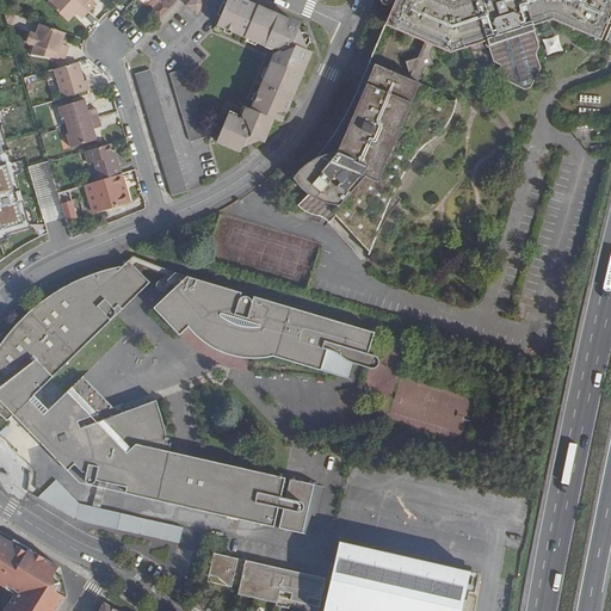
[(78,13),(82,18),(88,12),(74,0),(50,0),(48,2),(69,22),(78,13)]
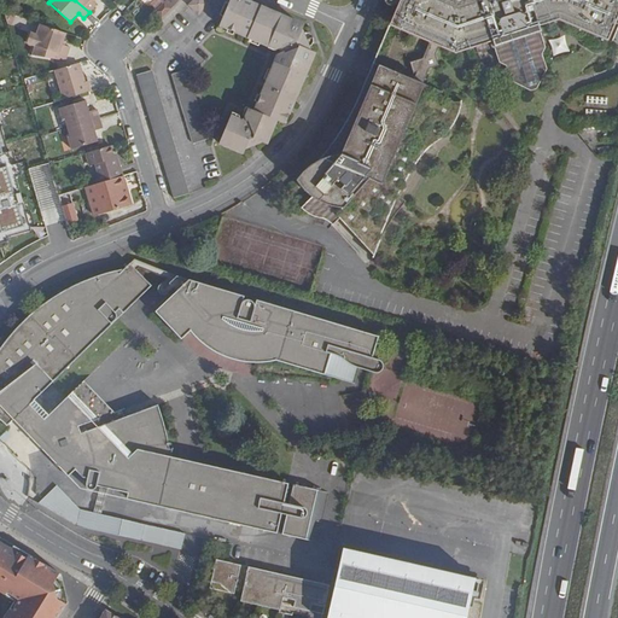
[(75,0),(89,12),(97,5),(92,0),(75,0)]
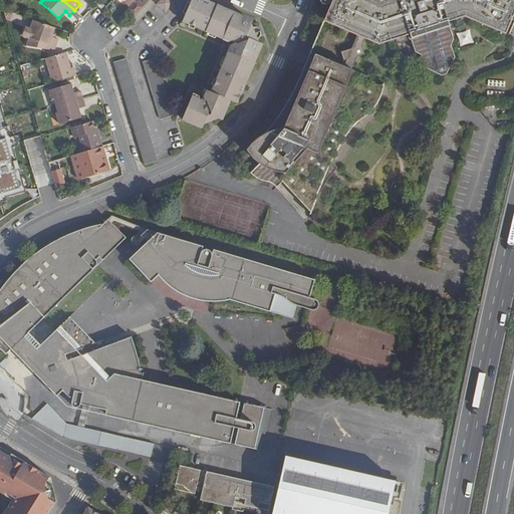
[(170,0),(160,0),(157,3),(166,12),(175,3),(170,0)]
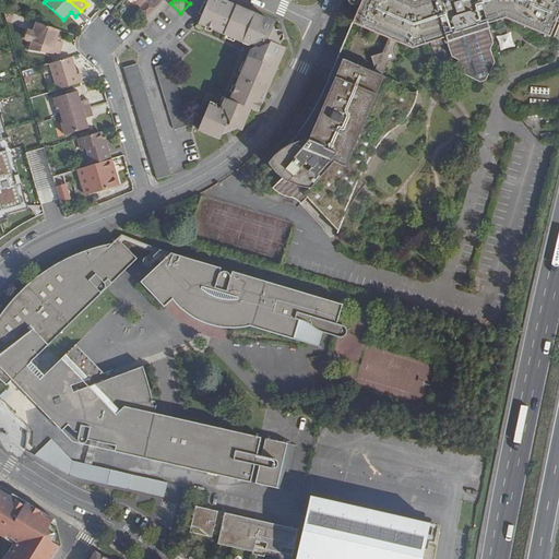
[(217,108),(210,105),(199,128),(219,138),(222,133),(237,128),(240,129),(250,108),(258,110),(265,92),(264,92),(266,85),(269,86),(276,68),(274,67),(283,47),(280,46),(277,40),(281,39),(277,30),(274,31),(273,26),(275,23),(254,14),(256,13),(237,6),(236,7),(229,3),(229,2),(223,0),(209,0),(199,22),(217,30),(219,26),(226,30),(225,33),(244,40),(244,39),(252,43),(254,48),(250,57),(249,57),(241,75),(244,76),(241,82),(238,81),(230,99),(225,97),(222,107),(217,108)]
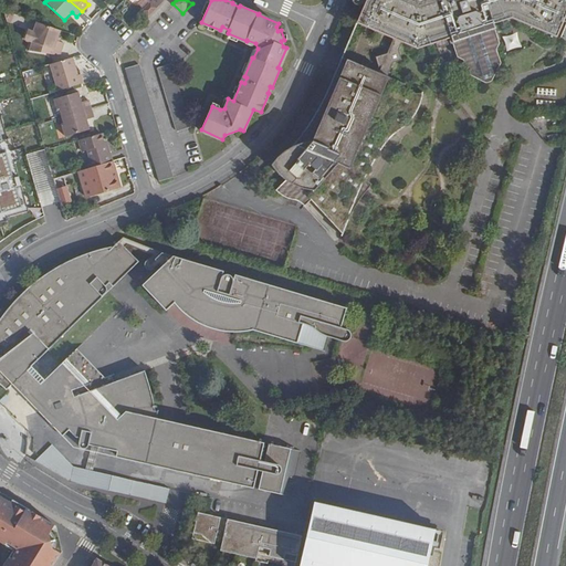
[(271,161),(278,168),(279,168),(278,169),(286,176),(290,178),(280,188),(278,190),(281,194),(284,196),(287,198),(294,201),(297,202),(300,205),(303,207),(304,209),(313,202),(339,232),(343,236),(347,227),(350,220),(353,215),(357,208),(359,205),(363,200),(364,198),(367,192),(374,187),(367,181),(371,174),(378,165),(385,154),(391,145),(396,139),(409,123),(412,117),(416,113),(419,106),(421,102),(423,95),(425,90),(389,75),(405,42),(418,48),(452,38),(459,56),(464,60),(469,73),(477,77),(498,70),(502,63),(498,50),(501,43),(494,23),(513,18),(557,37),(565,13),(565,0),(366,0),(357,22),(394,38),(379,71),(343,55),(327,91),(323,100),(320,106),(315,114),(308,122),(302,130),(293,140),(286,147),(271,161)]
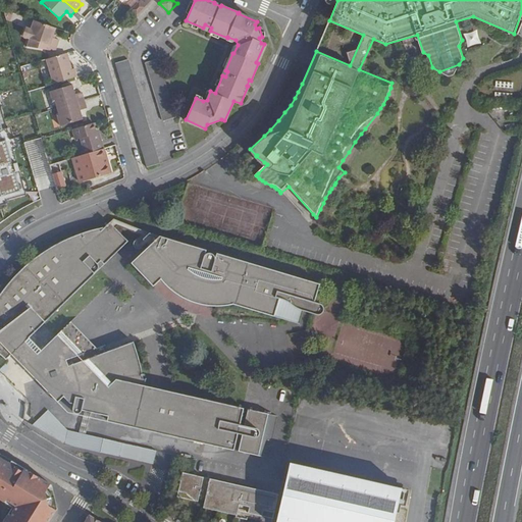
[(106,6),(101,1),(98,4),(98,5),(103,9),(106,6)]
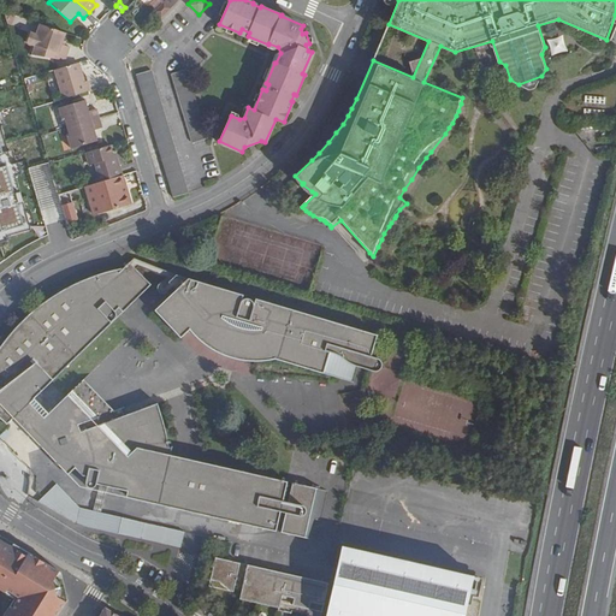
[(159,11),(164,16),(171,7),(166,3),(159,11)]
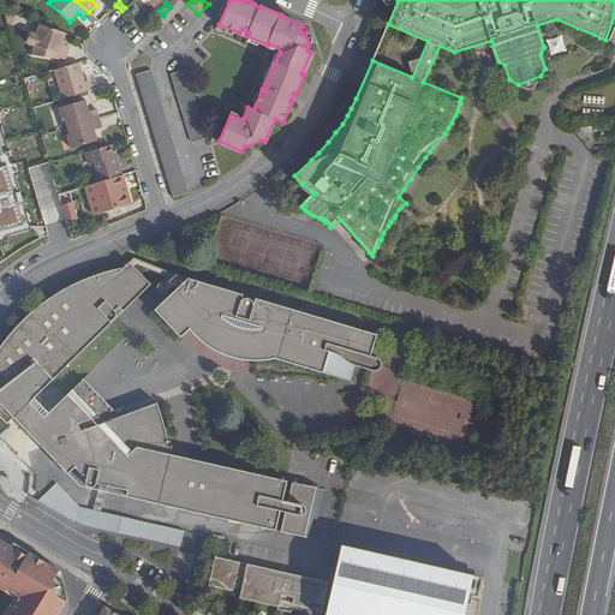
[(70,47),(61,45),(65,34),(40,24),(37,36),(39,36),(36,46),(67,55),(70,47)]
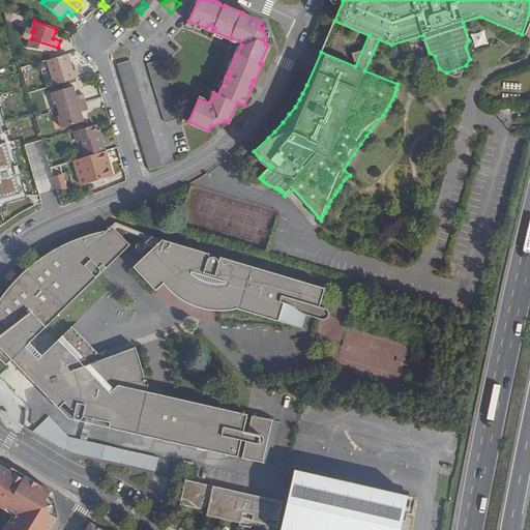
[(484,31),(471,33),(473,47),(487,45),(484,31)]
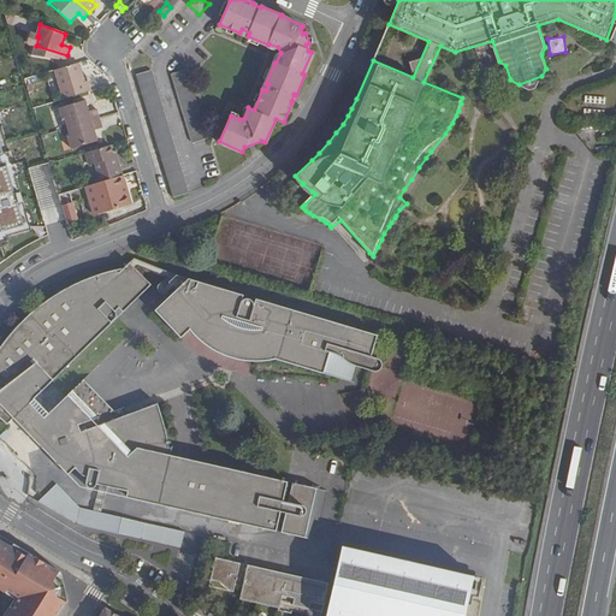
[(80,63),(55,70),(65,99),(90,90),(88,81),(86,81),(80,63)]
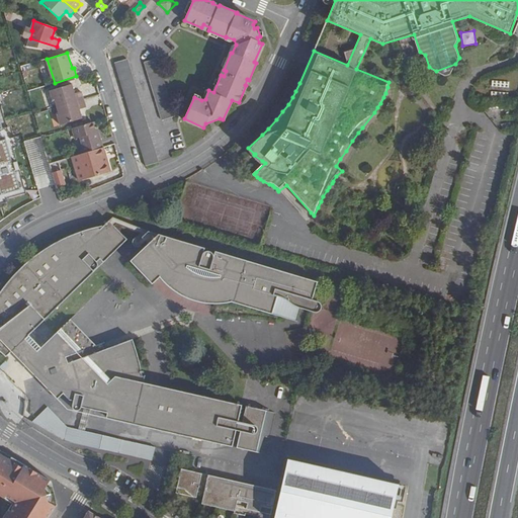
[(175,116),(159,58),(146,61),(163,120),(175,116)]
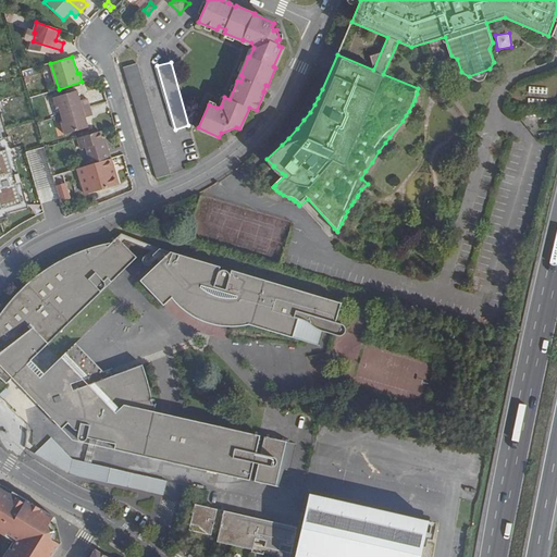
[(157,178),(170,174),(137,64),(123,69),(157,178)]
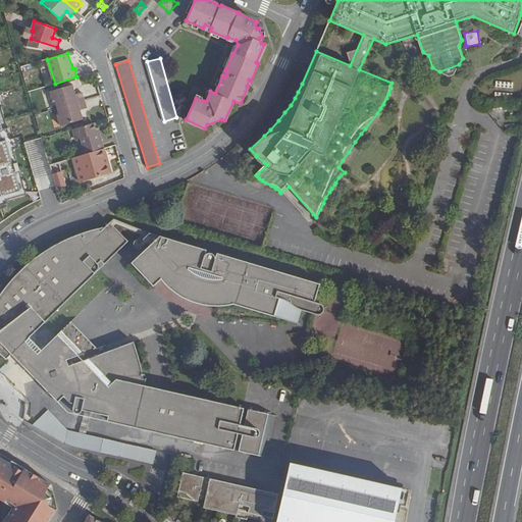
[(450,75),(454,74),(459,64),(439,71),(450,75)]
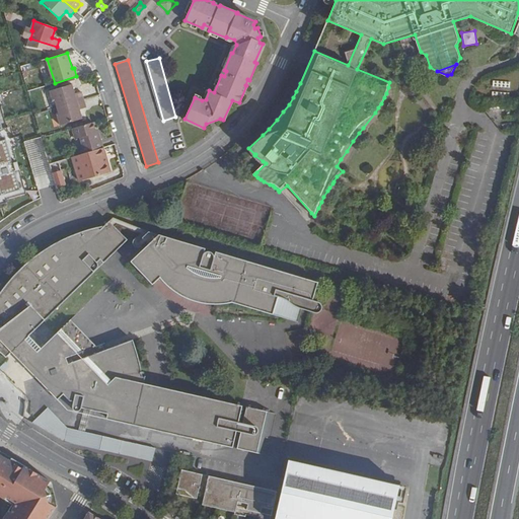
[(53,100),(55,100),(57,107),(84,99),(81,92),(75,93),(72,84),(51,91),(53,100)]
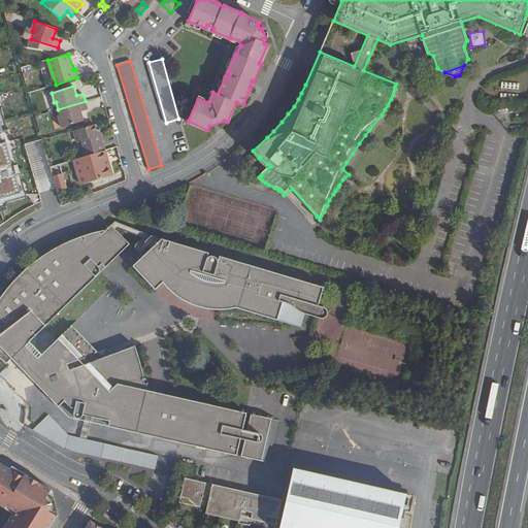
[(81,110),(88,108),(86,101),(58,109),(61,117),(59,118),(62,127),(84,120),(81,110)]
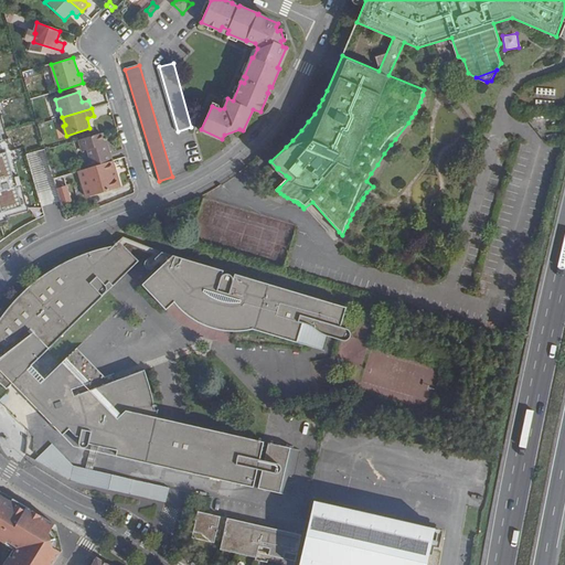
[(83,151),(87,150),(93,167),(113,160),(107,144),(105,145),(102,132),(80,140),(83,151)]
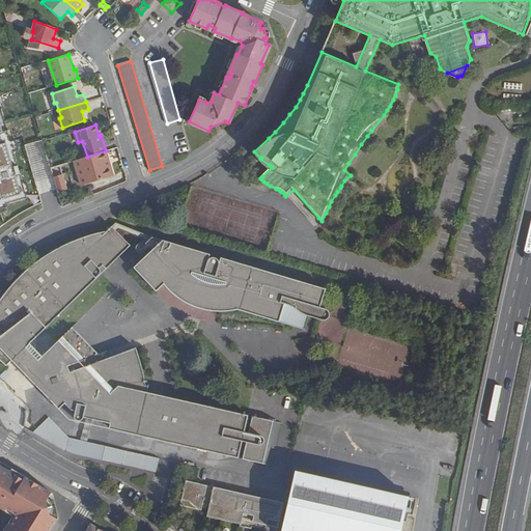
[(0,206),(25,199),(6,137),(0,138),(0,206)]
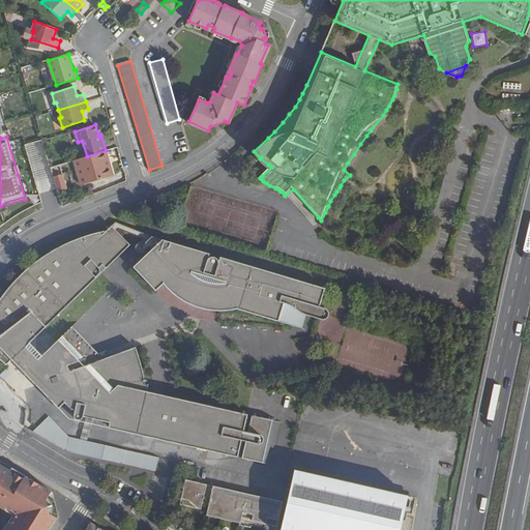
[(92,181),(113,175),(106,150),(87,156),(85,156),(92,181)]
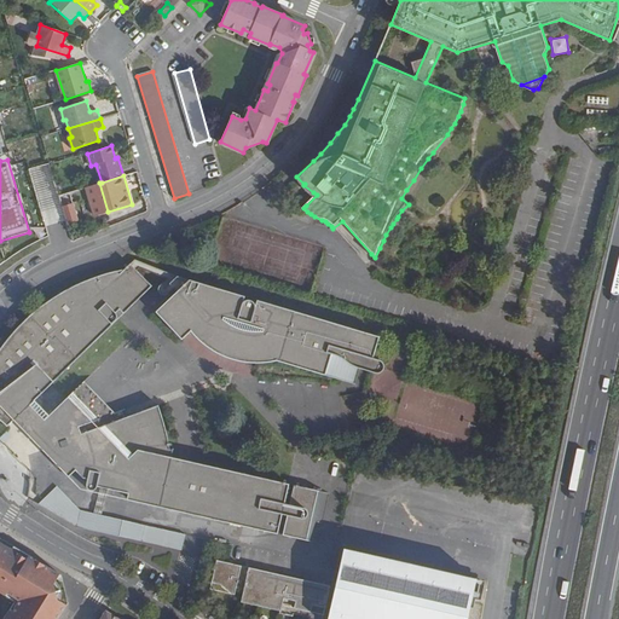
[(73,203),(62,206),(68,225),(77,221),(73,203)]
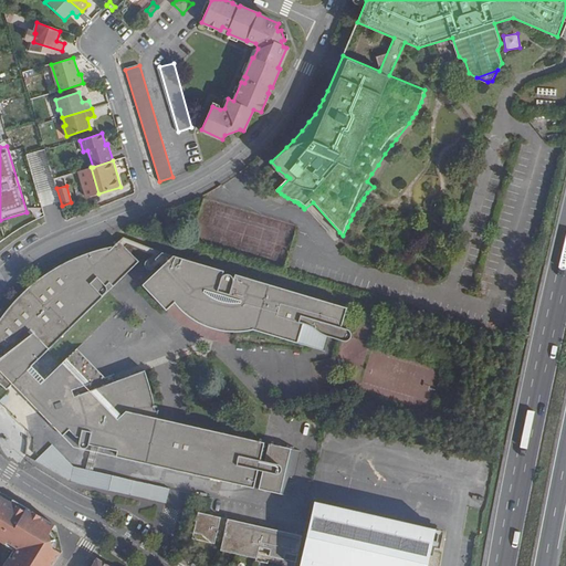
[(146,376),(144,370),(104,380),(81,385),(61,365),(48,352),(59,341),(130,270),(138,263),(119,242),(114,248),(106,249),(101,250),(93,252),(86,254),(77,258),(65,263),(58,266),(52,270),(45,274),(39,279),(34,282),(29,286),(22,292),(17,299),(9,306),(3,313),(0,317),(0,384),(3,387),(7,390),(13,385),(21,377),(33,391),(28,397),(40,409),(64,435),(70,428),(77,436),(80,436),(79,441),(79,442),(79,443),(79,444),(80,447),(81,448),(82,448),(83,449),(84,449),(86,449),(87,448),(88,447),(90,446),(91,444),(118,451),(118,456),(169,468),(254,488),(259,470),(263,472),(260,489),(290,495),(300,450),(270,443),(266,461),(261,459),(264,442),(157,418),(158,412),(155,411),(153,397),(150,389),(149,383),(146,376)]
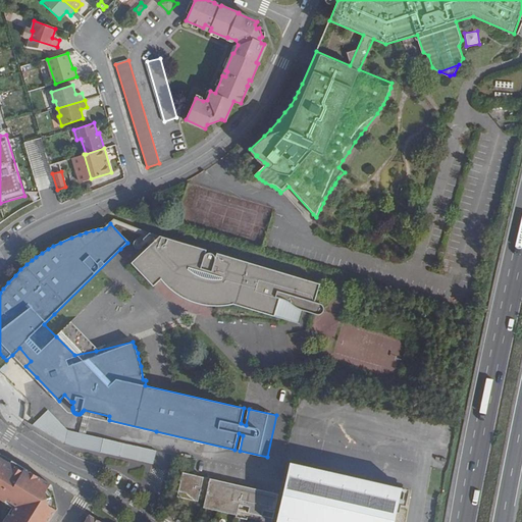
[(314,300),(319,282),(155,238),(128,263),(151,286),(159,279),(169,291),(299,326),(303,311),(319,316),(321,308),(314,300)]
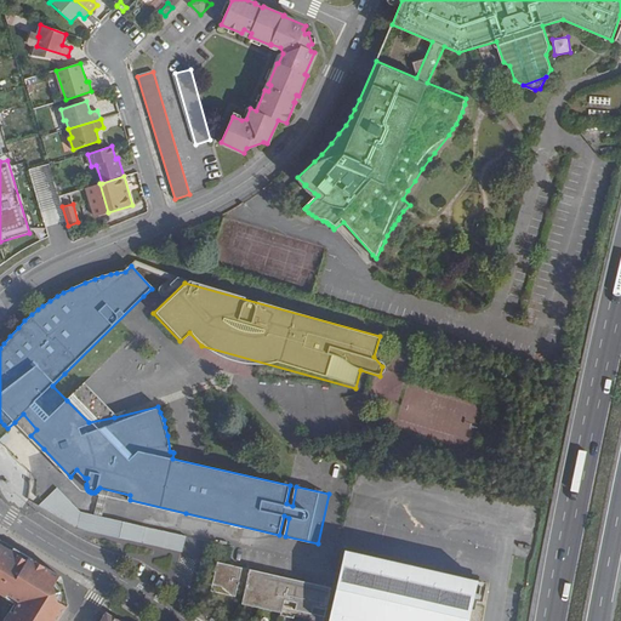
[(234,363),(233,375),(254,377),(255,365),(234,363)]
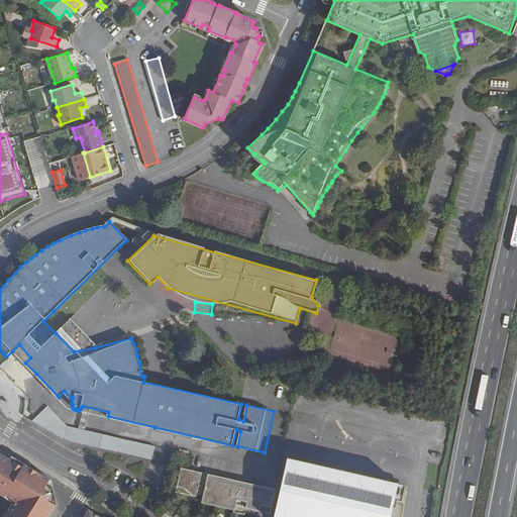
[(331,357),(391,374),(402,335),(341,319),(331,357)]
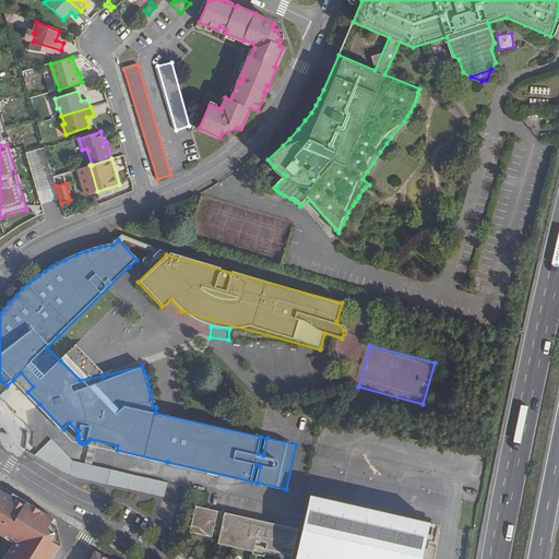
[(74,346),(60,360),(80,380),(103,376),(74,346)]
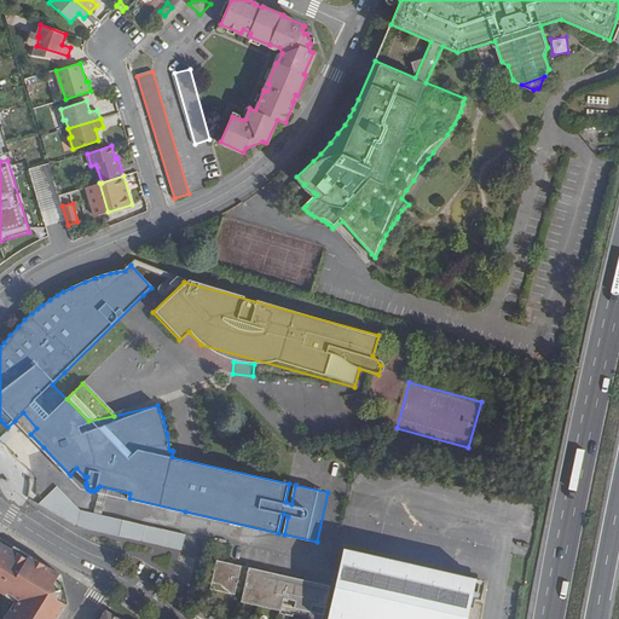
[(357,397),(345,397),(346,418),(358,417),(357,397)]
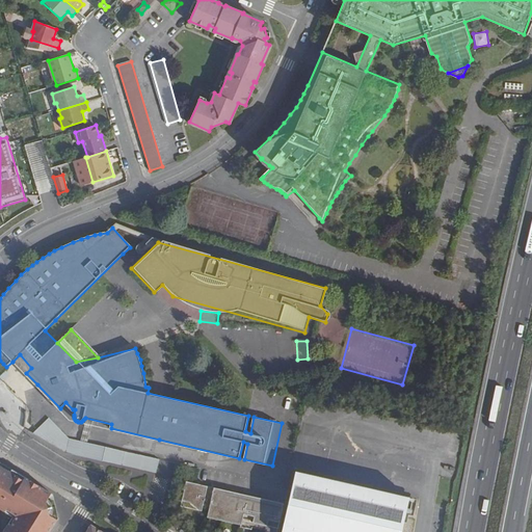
[(69,439),(48,418),(32,432),(65,453),(156,473),(158,460),(159,458),(69,439)]
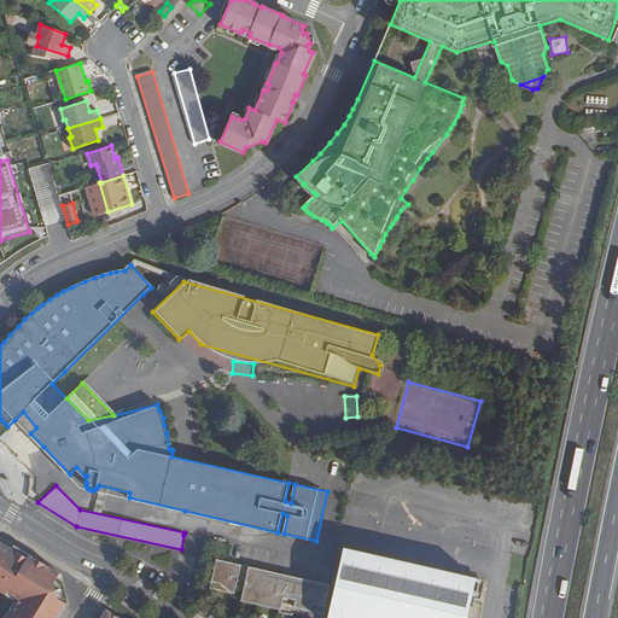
[(58,617),(68,604),(58,598),(54,582),(60,573),(0,536),(0,590),(15,600),(3,617),(58,617)]
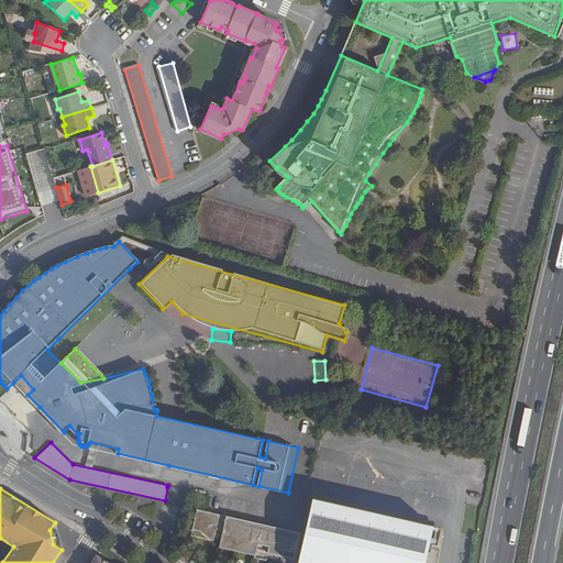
[(426,562),(434,526),(416,521),(348,507),(311,499),(298,562),(426,562)]
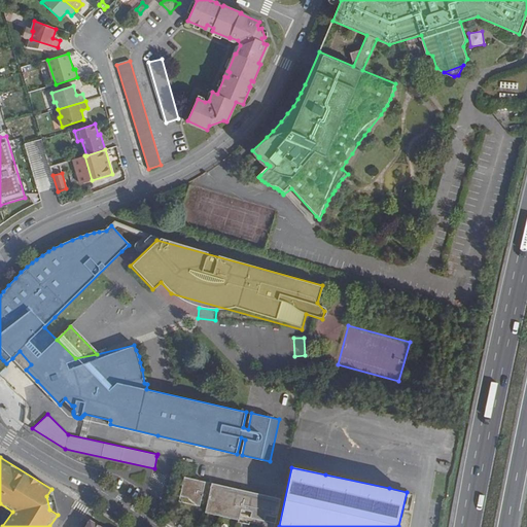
[(180,497),(184,497),(194,505),(207,507),(205,513),(239,520),(239,522),(252,524),(252,522),(264,525),(262,526),(275,526),(277,518),(281,498),(204,482),(184,478),(180,497)]
